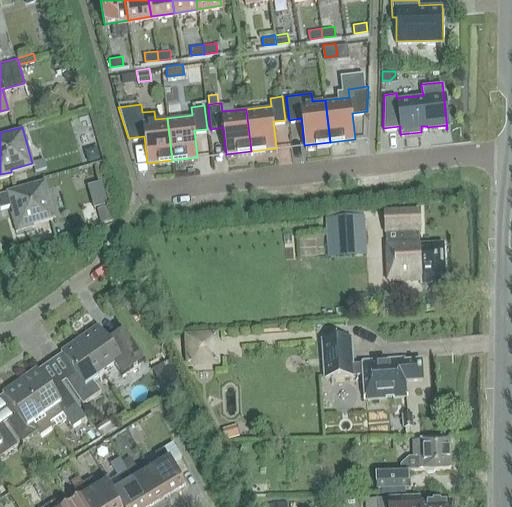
[(86,150),(88,157),(98,154),(95,143),(88,145),(86,150)]
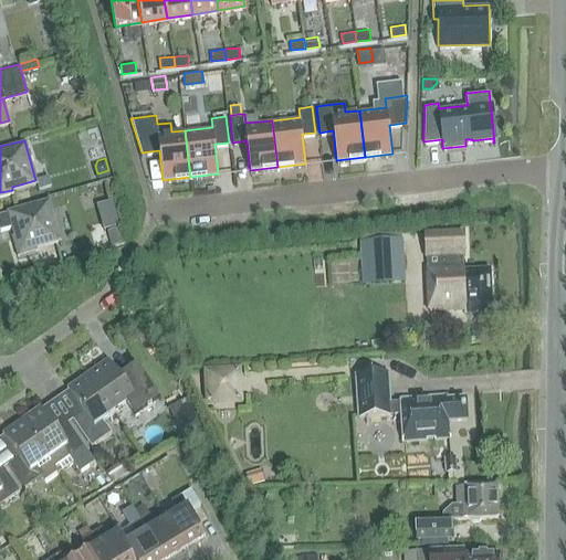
[(35,176),(39,185),(50,181),(48,172),(35,176)]
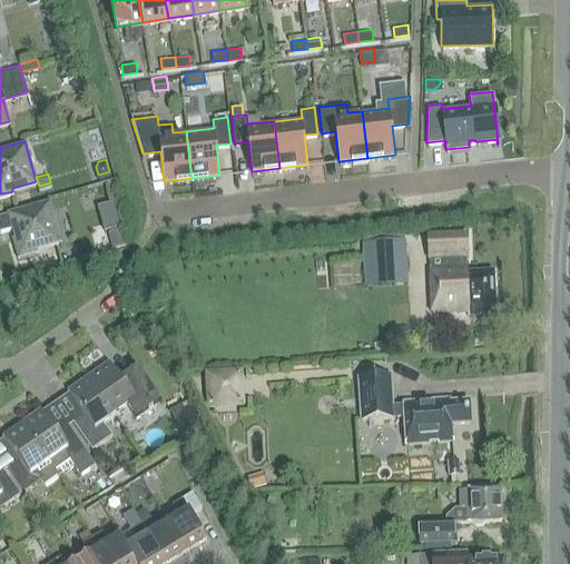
[(36,246),(59,239),(48,199),(0,213),(0,228),(12,225),(15,235),(11,235),(17,255),(37,249),(36,246)]
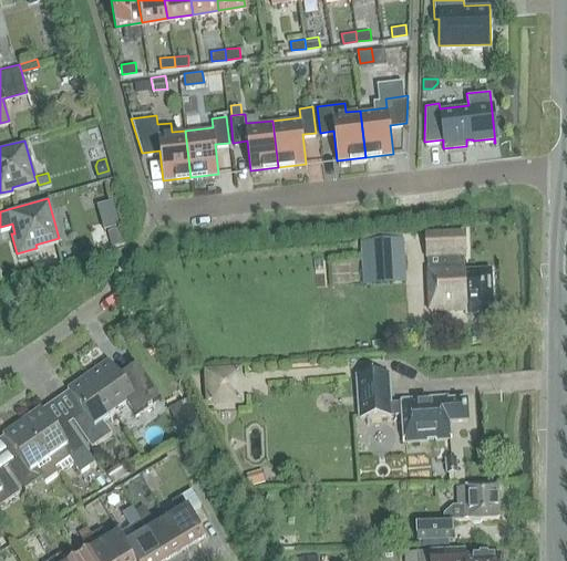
[(106,229),(111,245),(112,246),(127,241),(126,240),(122,225),(106,229)]
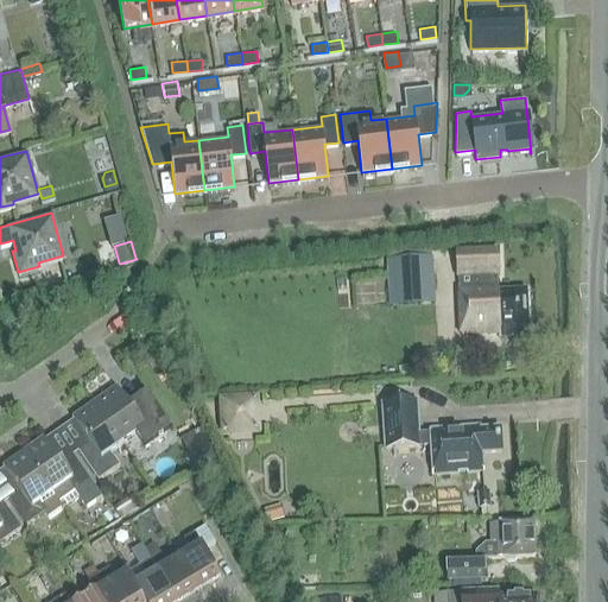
[(456,273),(499,271),(498,245),(455,247),(456,273)]
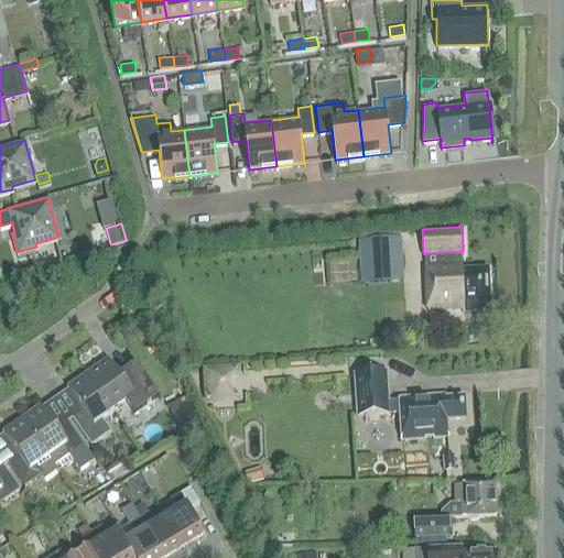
[(403,279),(401,236),(358,238),(360,281),(403,279)]
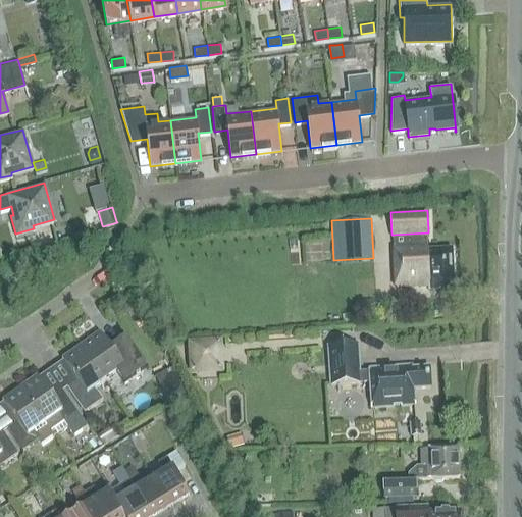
[(452,277),(453,277),(452,246),(427,247),(427,243),(393,244),(395,283),(428,282),(428,278),(436,277),(437,286),(453,285),(452,277)]
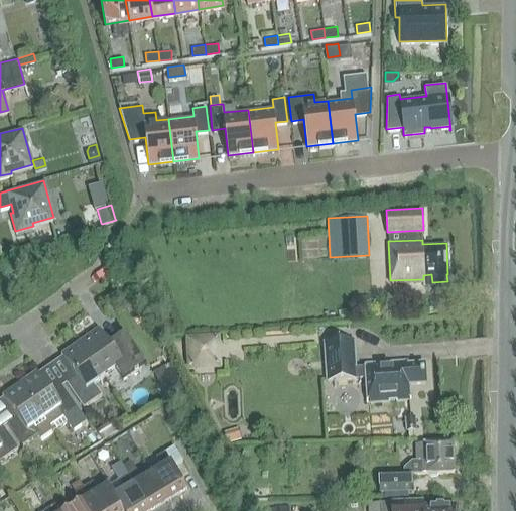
[(146,299),(140,291),(132,297),(136,301),(141,302),(145,300),(146,299)]
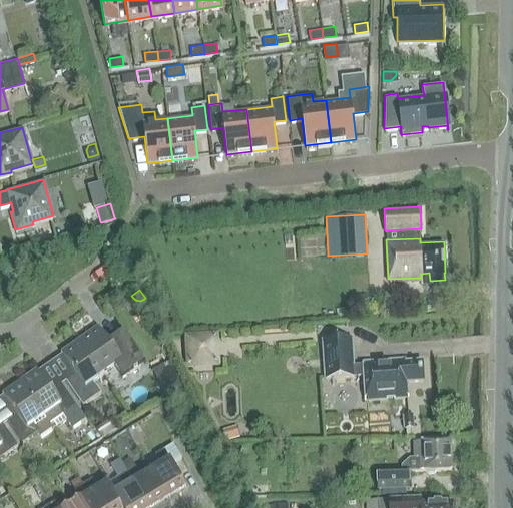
[(79,337),(103,371),(113,364),(121,375),(139,362),(122,338),(112,345),(97,324),(79,337)]
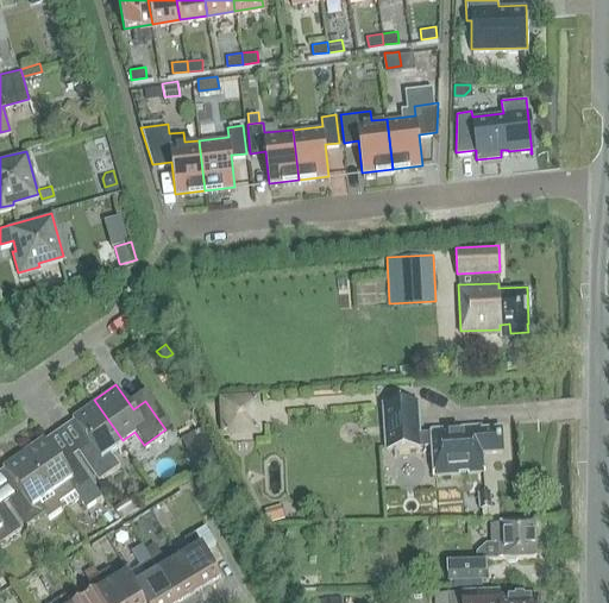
[(255,394),(224,395),(225,428),(256,427),(255,394)]
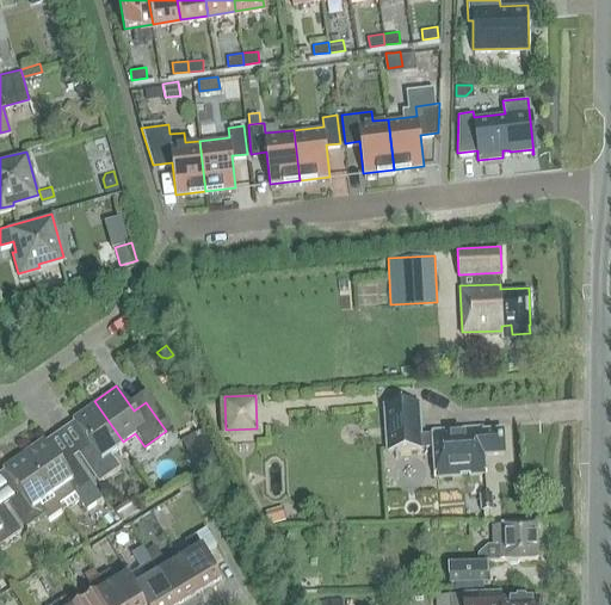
[(434,473),(485,470),(483,451),(504,450),(501,426),(481,428),(481,425),(432,427),(432,432),(420,432),(418,400),(383,402),(387,448),(421,445),(421,444),(433,444),(434,473)]
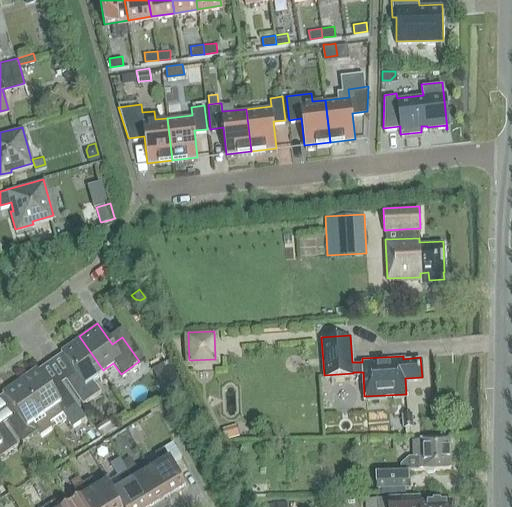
[(92,377),(103,370),(79,336),(60,348),(75,370),(65,377),(82,401),(100,389),(92,377)]
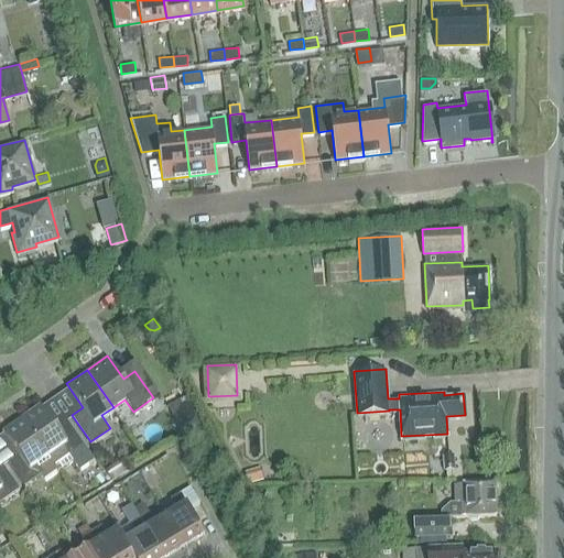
[(202,423),(186,393),(167,403),(183,433),(202,423)]
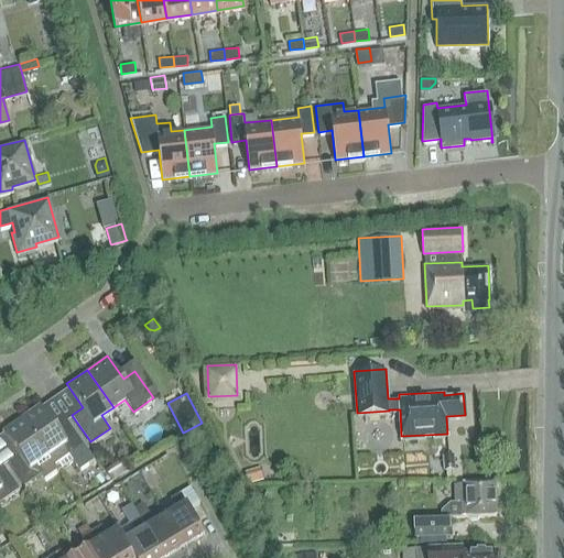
[(69,453),(78,467),(94,457),(67,418),(56,426),(40,402),(21,415),(54,463),(55,463),(69,453)]
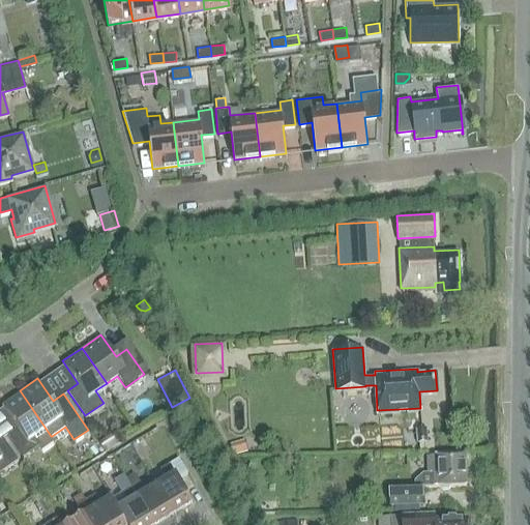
[(7,432),(22,454),(38,443),(41,448),(54,440),(52,436),(51,436),(20,390),(2,403),(17,425),(7,432)]
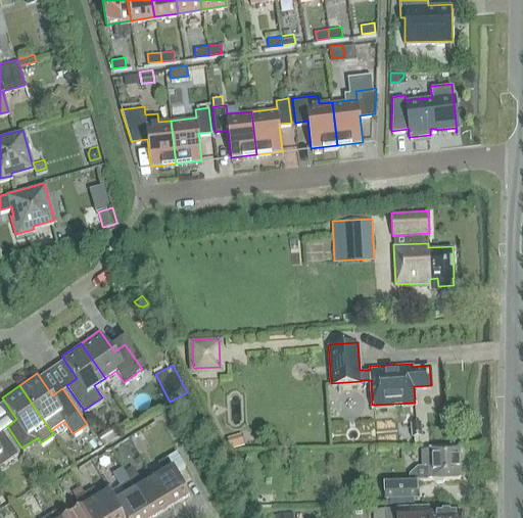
[(420,421),(412,421),(413,433),(421,432),(420,421)]
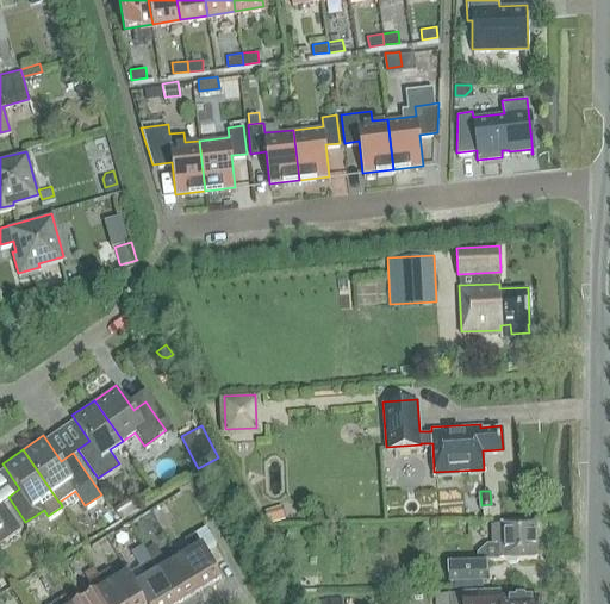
[(137,505),(130,494),(113,505),(120,516),(137,505)]
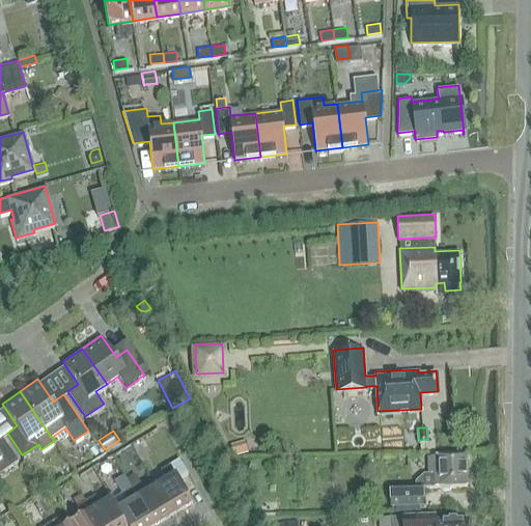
[(0,470),(18,459),(2,436),(0,437),(0,470)]
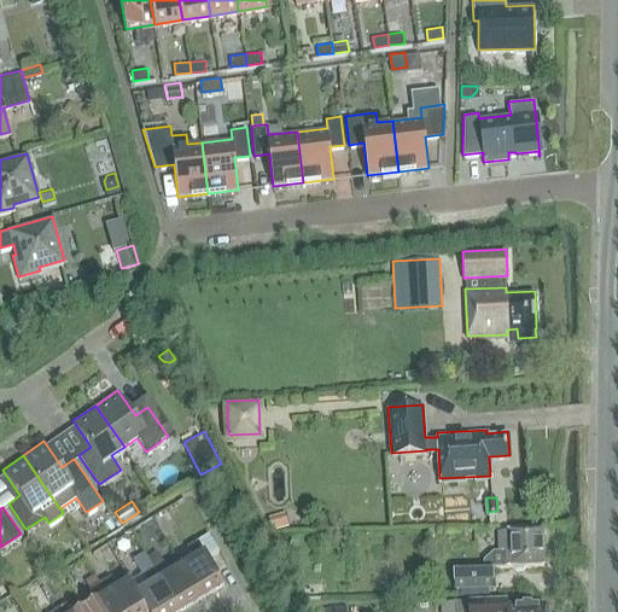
[(284,508),(268,513),(272,525),(287,520),(284,508)]
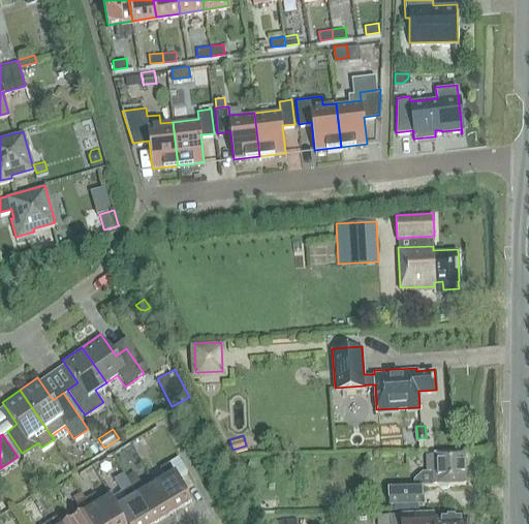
[(389,500),(422,500),(422,483),(465,482),(464,451),(426,452),(427,469),(422,469),(412,478),(413,483),(387,483),(389,500)]
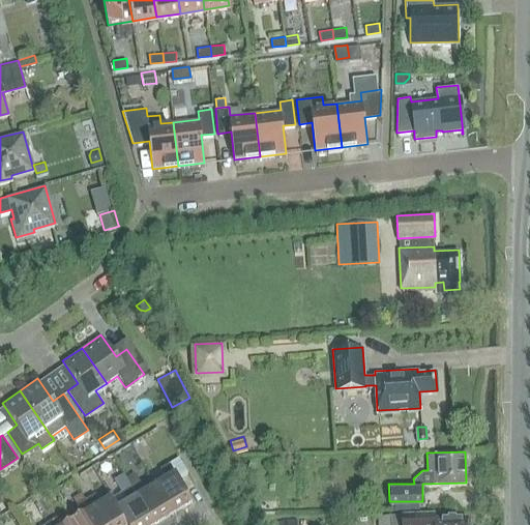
[(169,461),(159,467),(166,476),(155,483),(172,511),(192,498),(184,486),(194,480),(178,456),(169,461)]
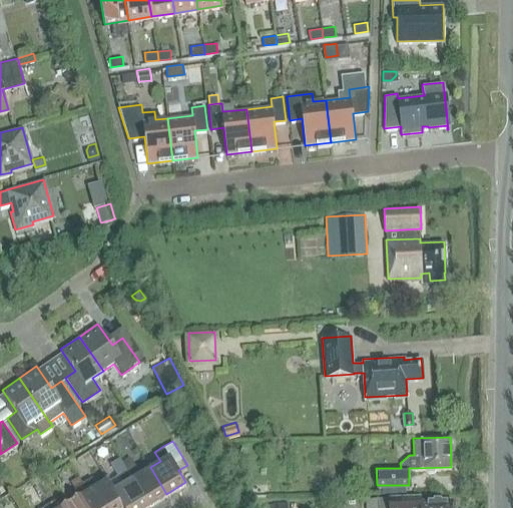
[(118,456),(109,462),(117,474),(126,469),(121,461),(118,456)]
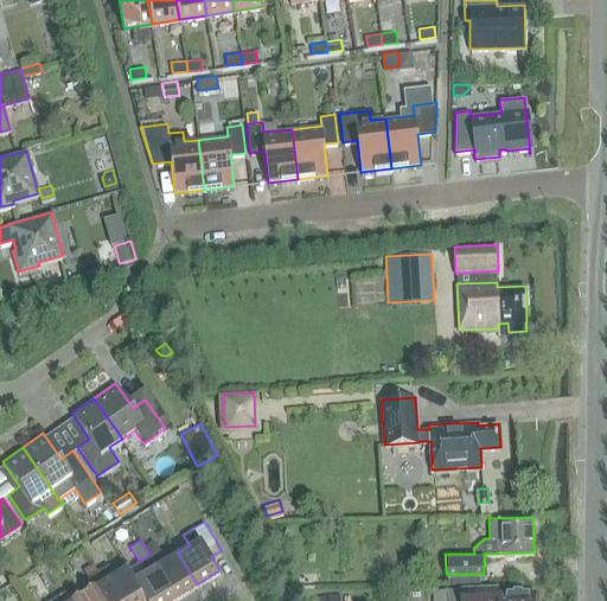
[(154,539),(144,545),(149,555),(159,548),(154,539)]
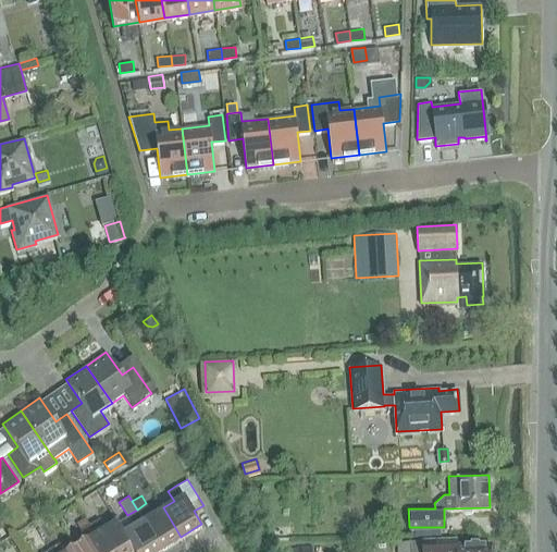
[(137,510),(160,549),(181,537),(163,507),(152,514),(146,503),(137,510)]
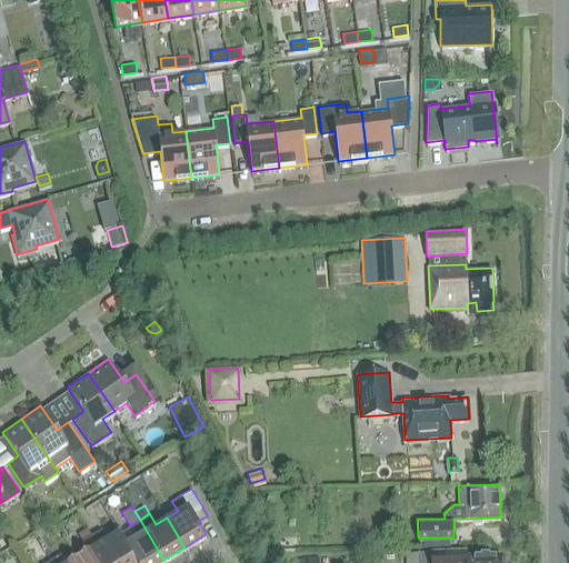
[(137,561),(136,561),(137,562),(157,562),(163,560),(140,520),(130,525),(137,536),(126,543),(137,561)]
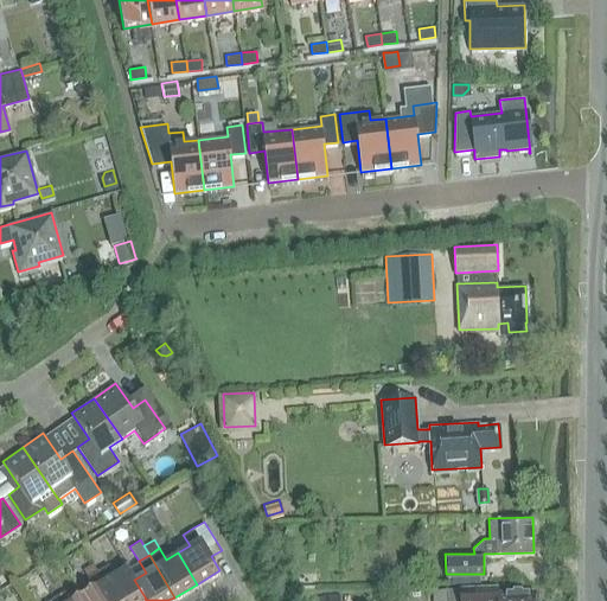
[(140,600),(145,599),(146,599),(134,580),(127,567),(115,575),(108,563),(97,569),(116,600),(140,600)]
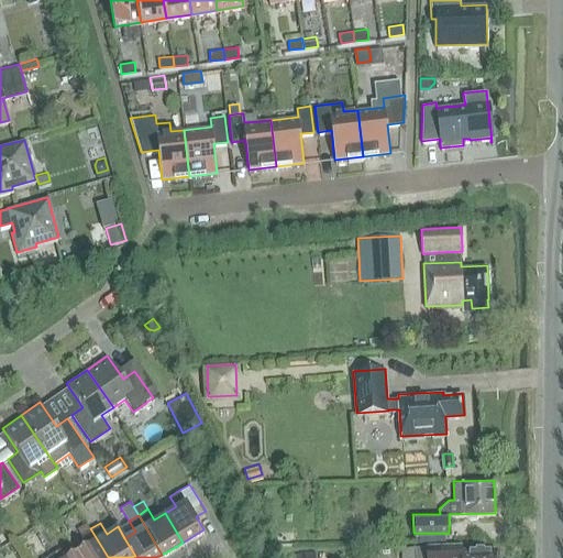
[(77,551),(80,557),(108,557),(90,528),(80,534),(87,545),(77,551)]
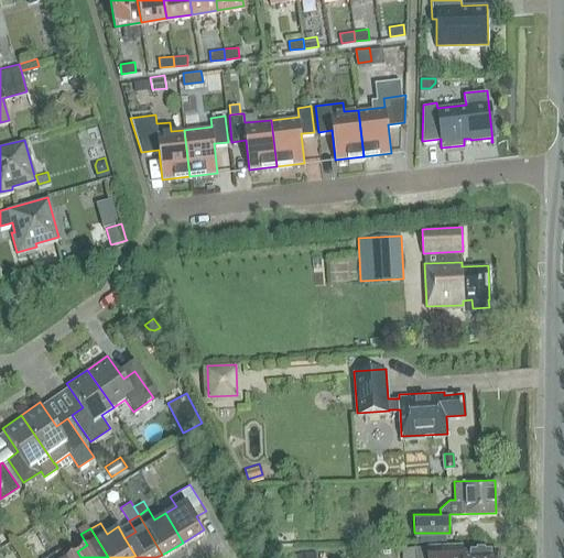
[(496,557),(497,548),(462,549),(462,545),(429,545),(427,557),(496,557)]
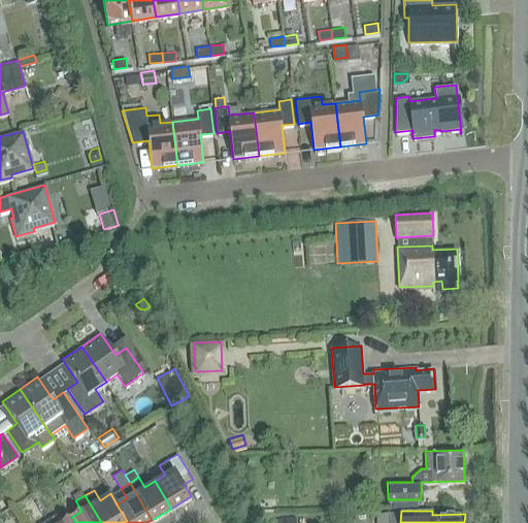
[(387,522),(388,512),(376,512),(376,522),(387,522)]
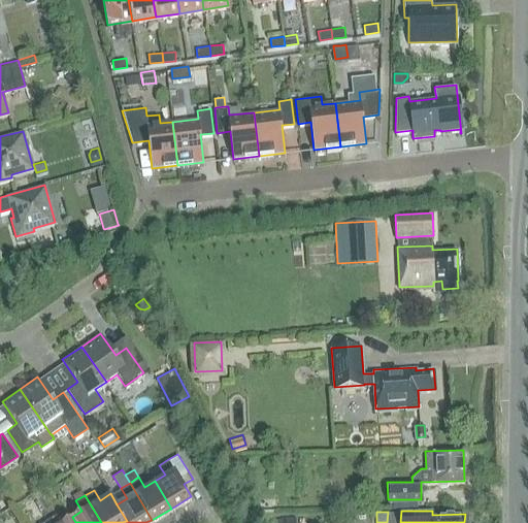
[(50,522),(75,522),(72,517),(62,522),(56,513),(46,518),(50,522)]
